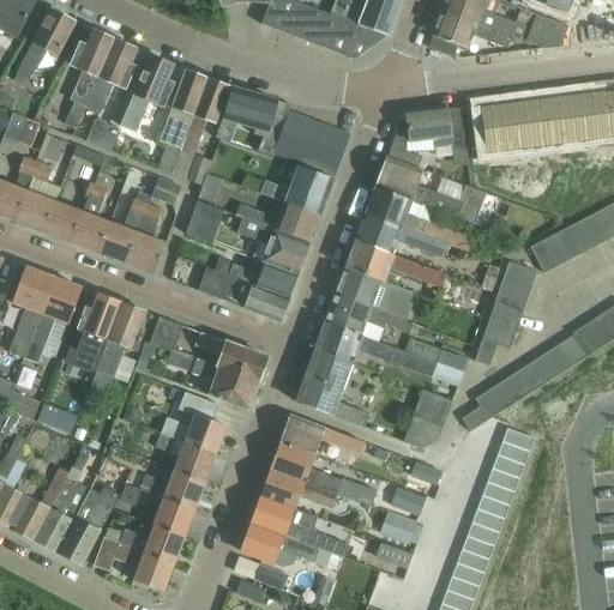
[(0,0),(0,26),(16,36),(35,0),(0,0)]
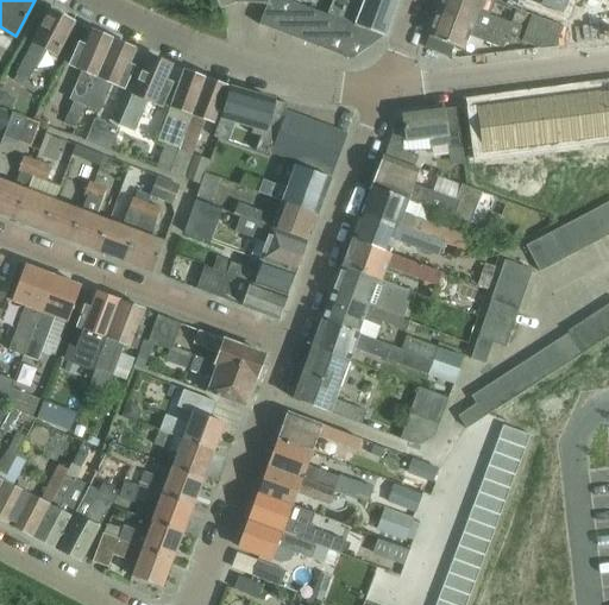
[(259,21),(352,57),(382,35),(327,13),(294,0),(267,0),(267,1),(259,21)]
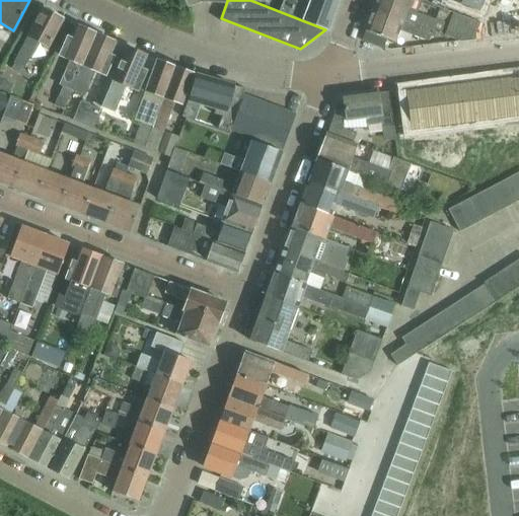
[(284,0),(279,11),(325,29),(327,27),(339,0),(310,0),(310,1),(307,0),(284,0)]
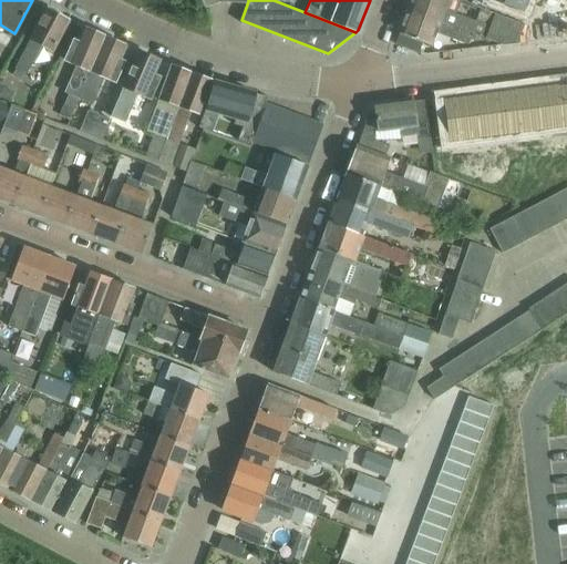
[(412,0),(410,7),(471,31),(505,43),(557,37),(557,34),(483,7),(477,20),(457,12),(463,0),(412,0)]
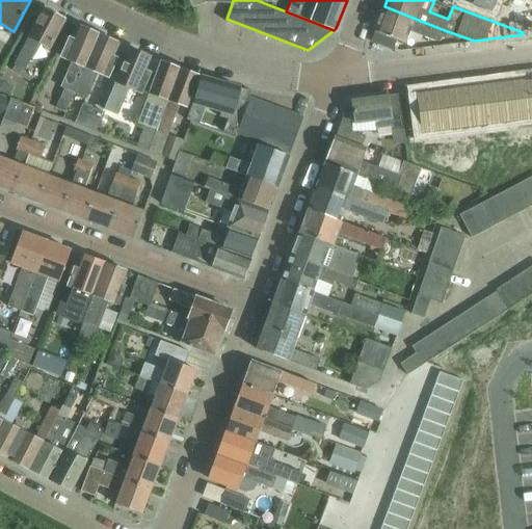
[(464,0),(490,9),(495,0),(464,0)]
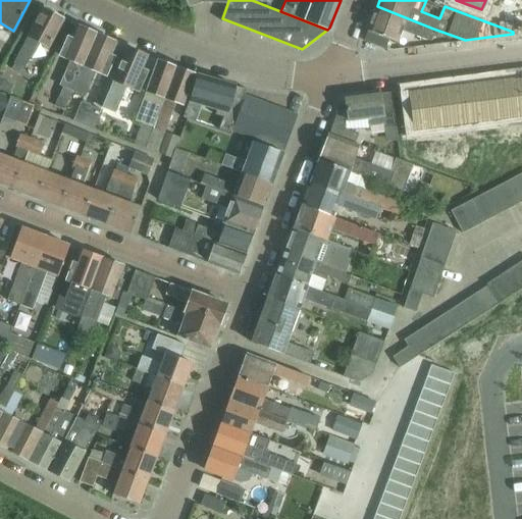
[(48,46),(63,17),(43,6),(13,61),(23,66),(29,57),(31,58),(40,41),(48,46)]
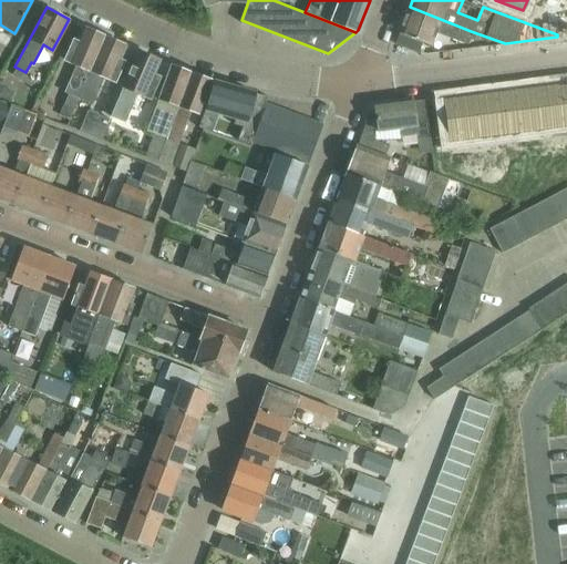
[(471,31),(410,7),(397,41),(421,51),(424,41),(433,44),(439,31),(466,42),(471,31)]
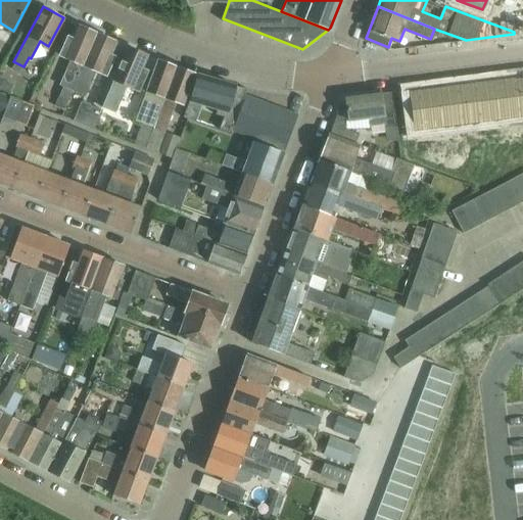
[(74,89),(97,33),(79,25),(73,38),(68,37),(61,54),(70,58),(59,83),(63,85),(58,94),(68,99),(74,89)]
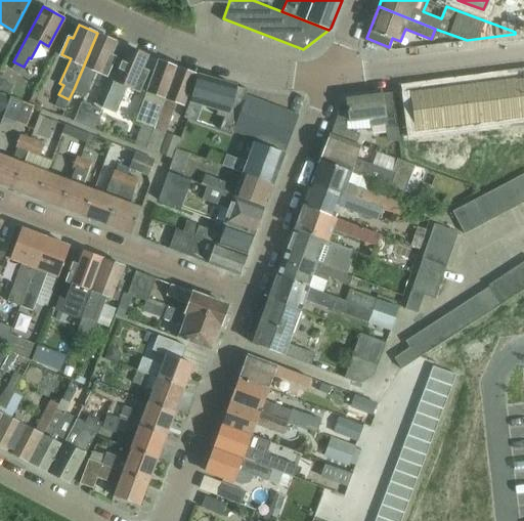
[(117,41),(97,33),(74,89),(85,94),(96,70),(106,74),(115,56),(111,54),(117,41)]
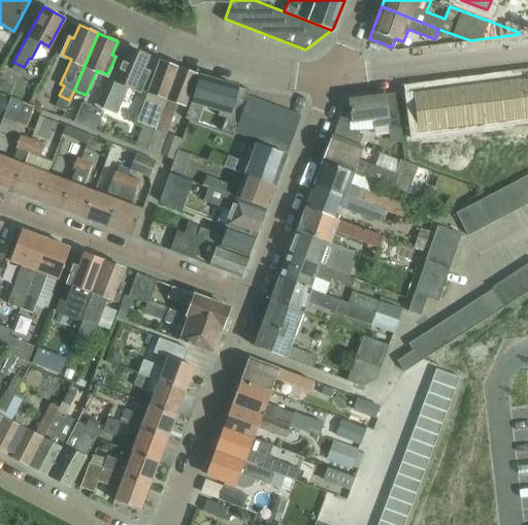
[(142,69),(149,55),(129,46),(103,106),(118,112),(129,85),(140,90),(149,71),(142,69)]
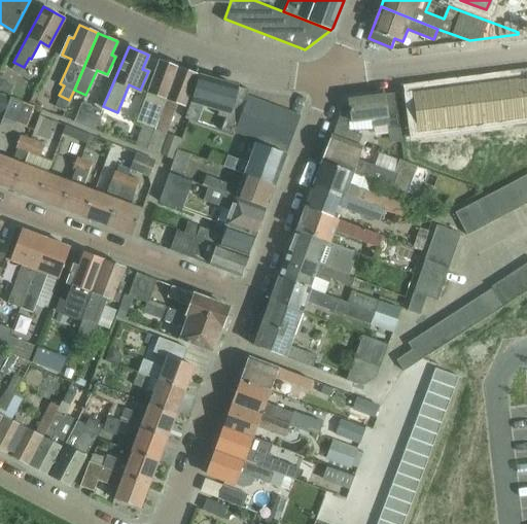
[(136,143),(147,147),(177,67),(159,60),(136,119),(144,123),(136,143)]
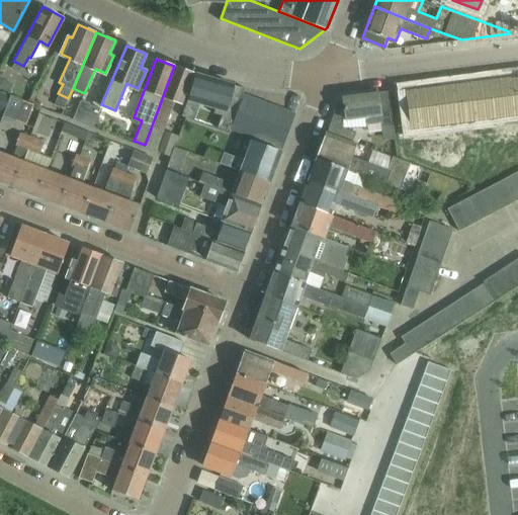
[(174,66),(145,145),(157,150),(164,132),(162,131),(174,99),(182,102),(193,72),(174,66)]
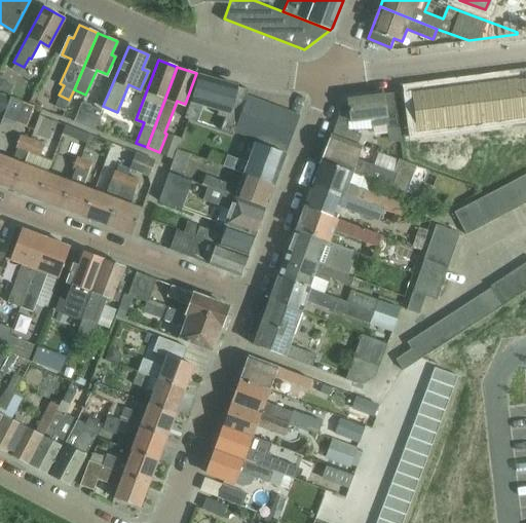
[(200,74),(184,116),(193,119),(199,102),(218,108),(217,113),(225,116),(221,127),(232,133),(234,129),(247,92),(248,88),(249,86),(237,84),(200,74)]
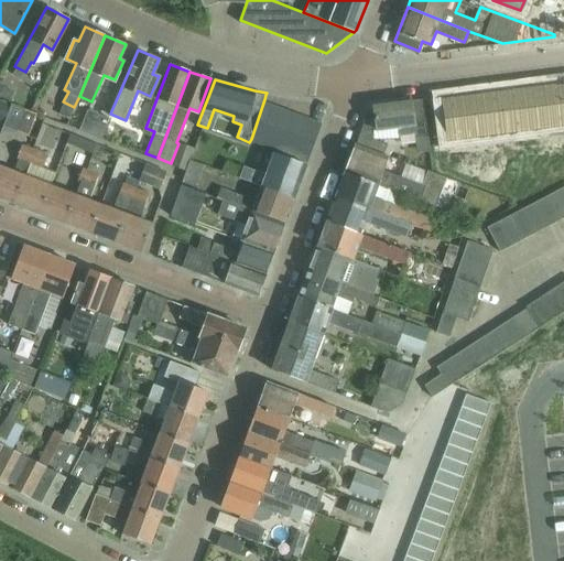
[(563,81),(532,85),(539,128),(563,125),(563,81)]
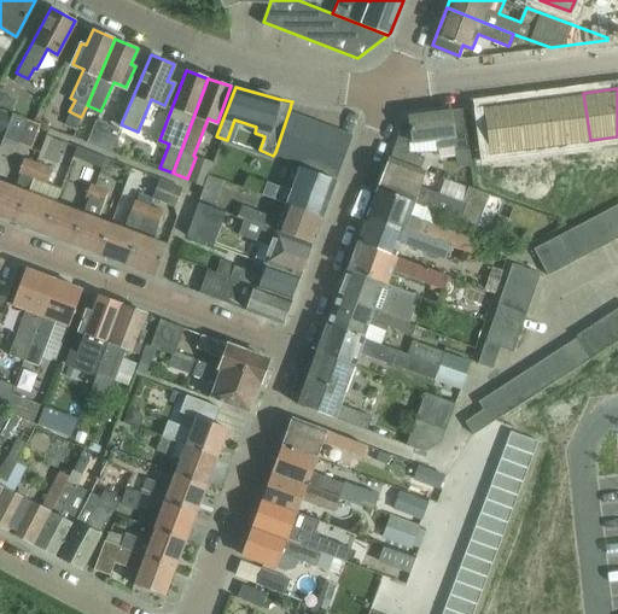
[(583,93),(551,98),(557,145),(590,140),(583,93)]
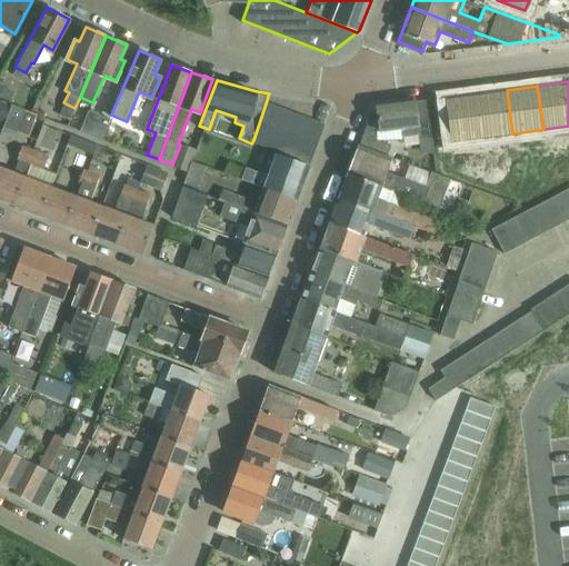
[(476,93),(481,137),(512,133),(507,90),(476,93)]
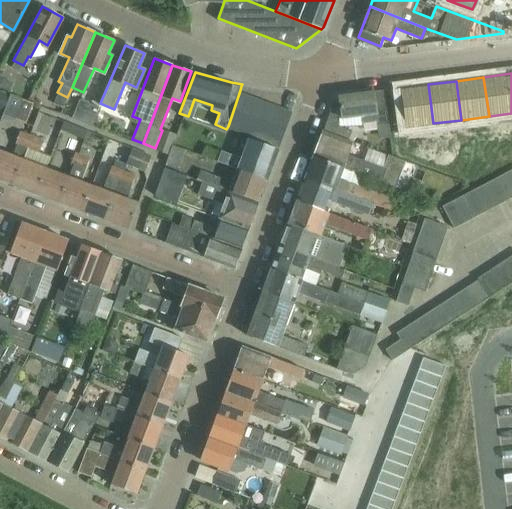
[(428,84),(400,88),(405,127),(433,123),(428,84)]
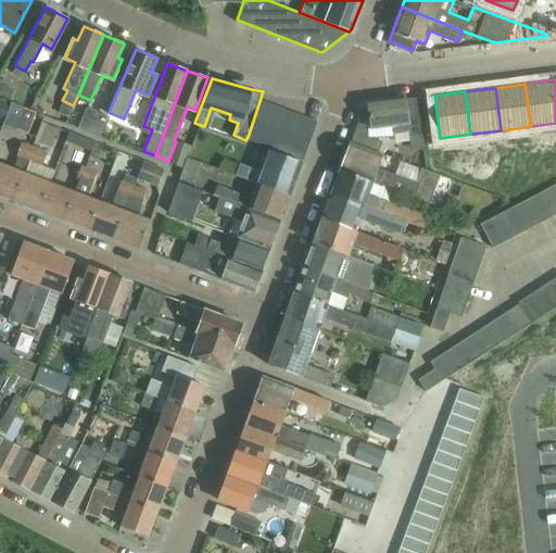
[(248,137),(260,141),(275,103),(261,98),(248,137)]
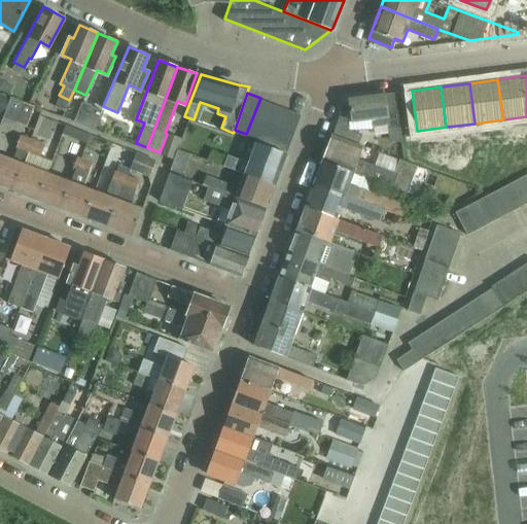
[(403,138),(396,93),(351,99),(352,109),(353,119),(371,117),(372,124),(386,123),(389,140),(403,138)]
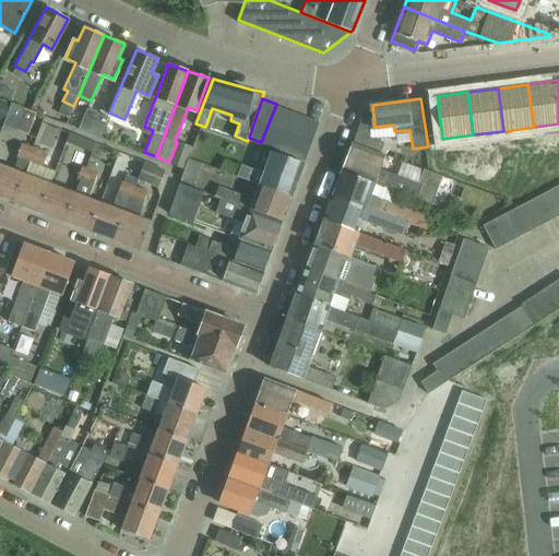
[(2,125),(14,129),(23,107),(11,102),(2,125)]
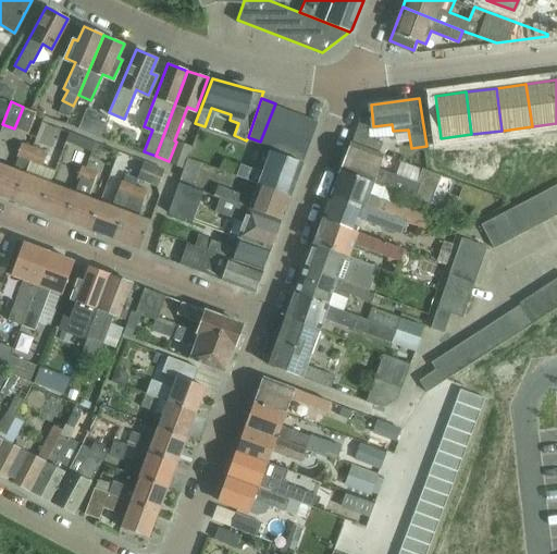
[(260,142),(274,147),(289,109),(275,103),(260,142)]
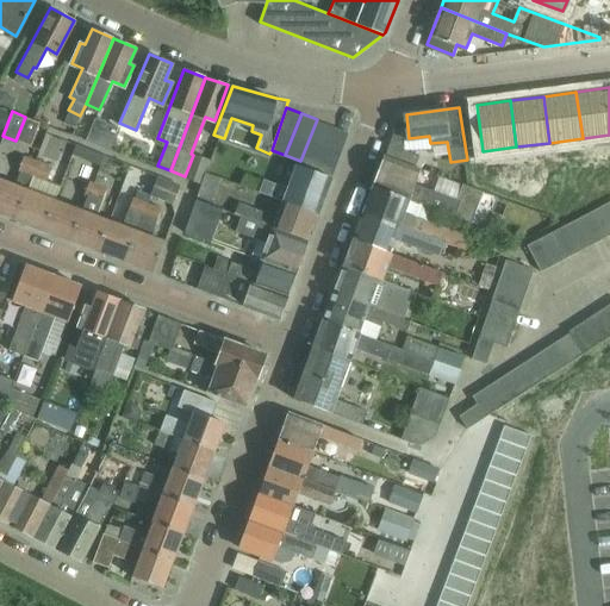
[(25,117),(16,141),(30,145),(39,122),(25,117)]
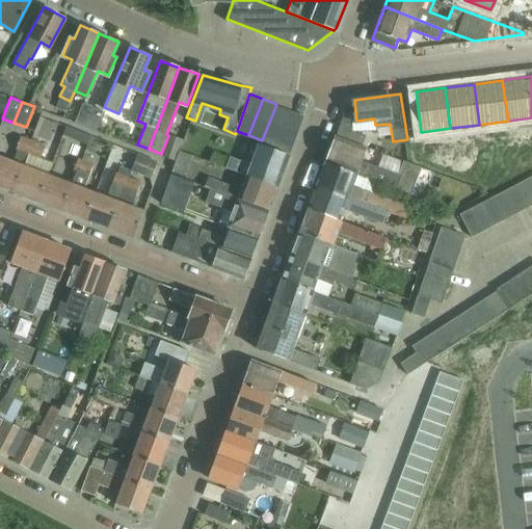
[(74,122),(86,126),(94,107),(82,102),(74,122)]
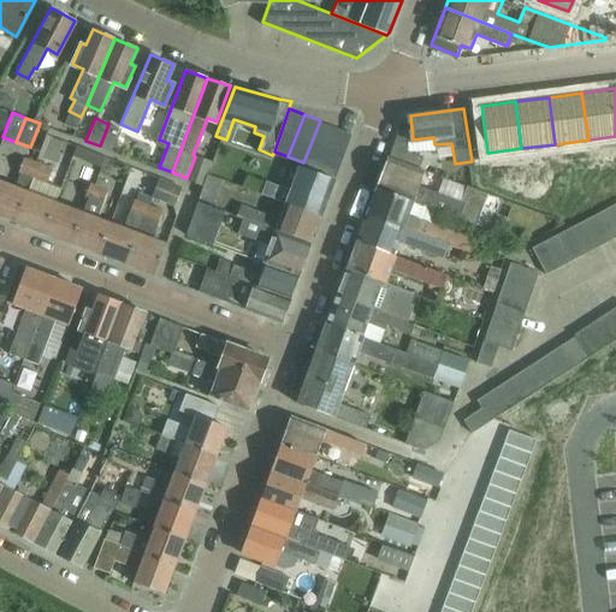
[(303,162),(319,168),(336,126),(320,120),(303,162)]
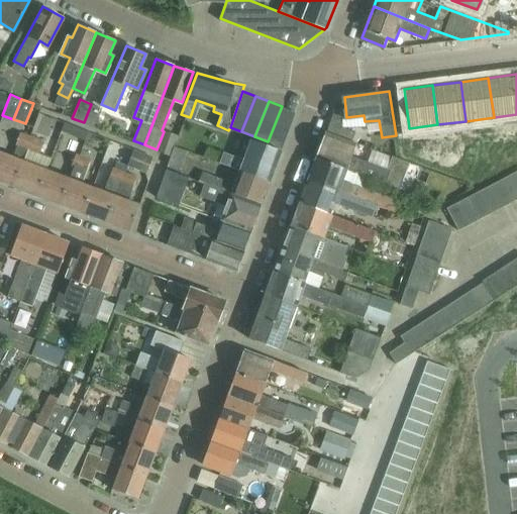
[(91,104),(84,122),(94,126),(102,108),(91,104)]
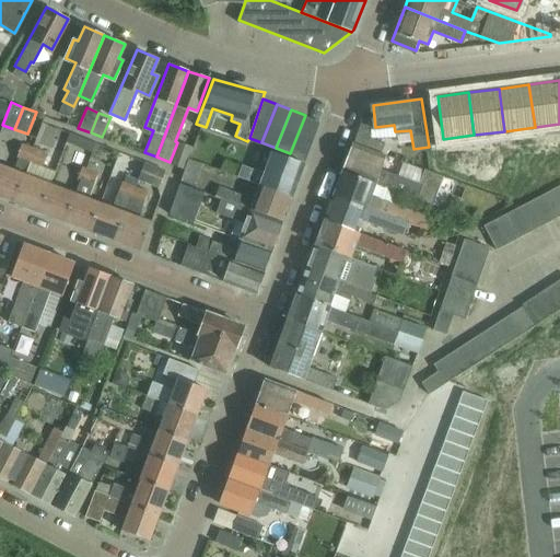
[(305,115),(290,153),(304,159),(319,120),(305,115)]
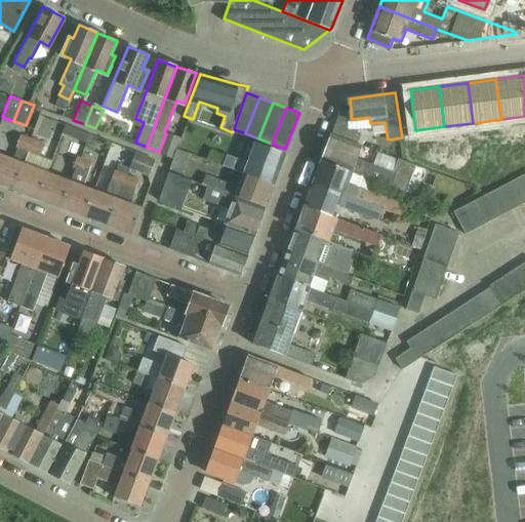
[(351,109),(341,110),(337,121),(347,121),(352,119),(351,109)]
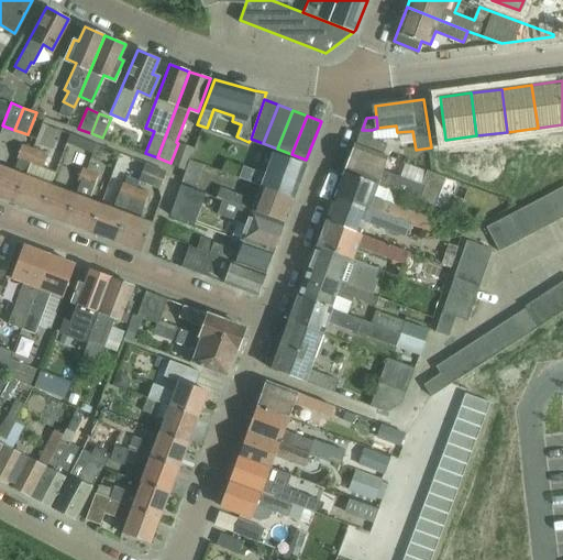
[(362,130),(357,143),(368,146),(374,133),(372,130),(362,130)]
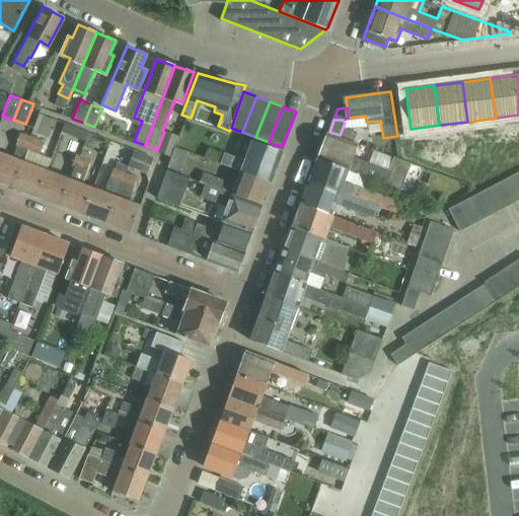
[(87,132),(73,127),(70,136),(84,141),(87,132)]
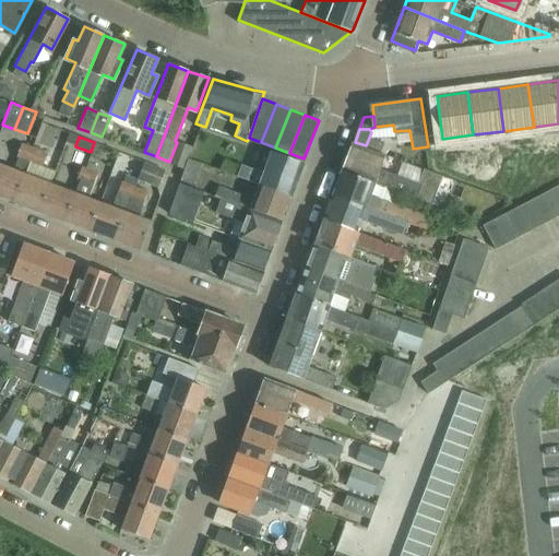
[(188,156),(187,156),(188,153),(191,144),(178,140),(177,142),(169,162),(176,164),(182,166),(185,167),(188,156)]
